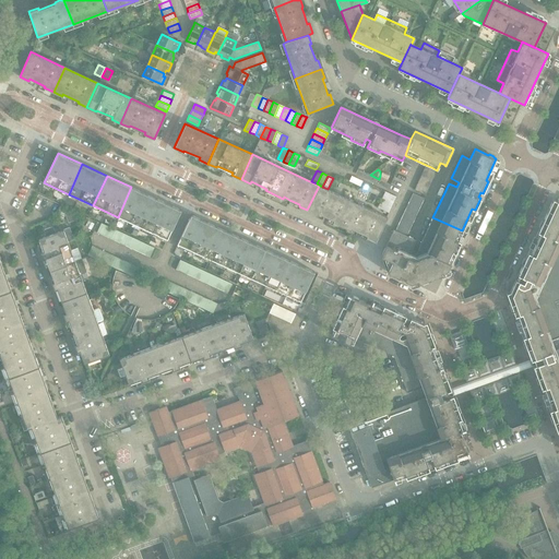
[(359,187),(363,181),(352,176),(348,181),(359,187)]
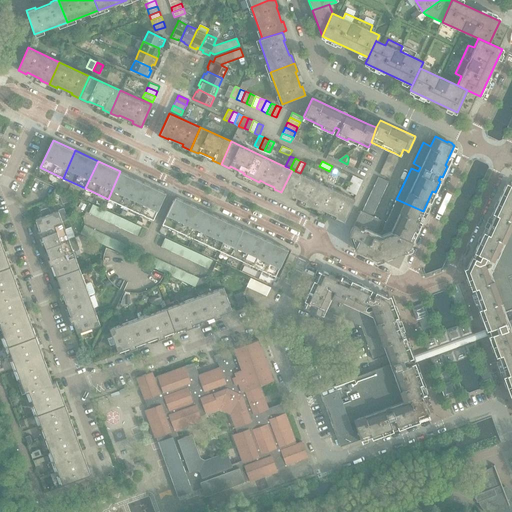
[(313,207),(323,184),(292,170),(281,192),(290,196),(291,195),(300,199),(305,201),(305,203),(313,207)]
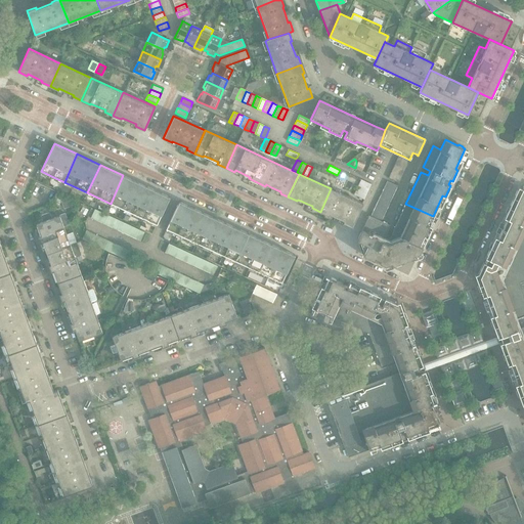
[(133,214),(146,186),(123,175),(111,204),(133,214)]
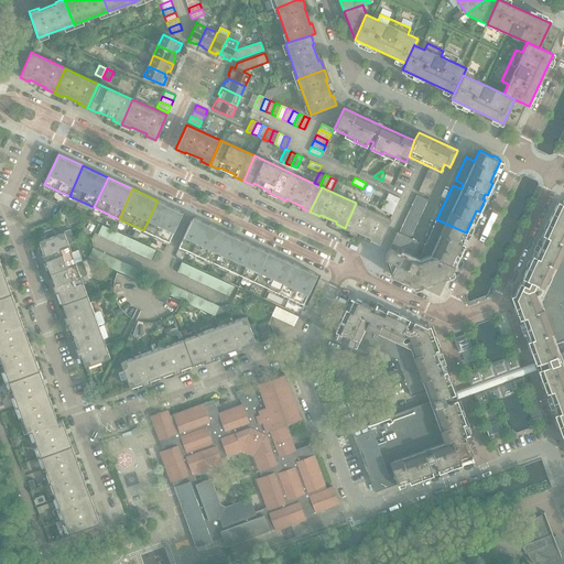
[(392,215),(400,198),(389,193),(381,210),(392,215)]
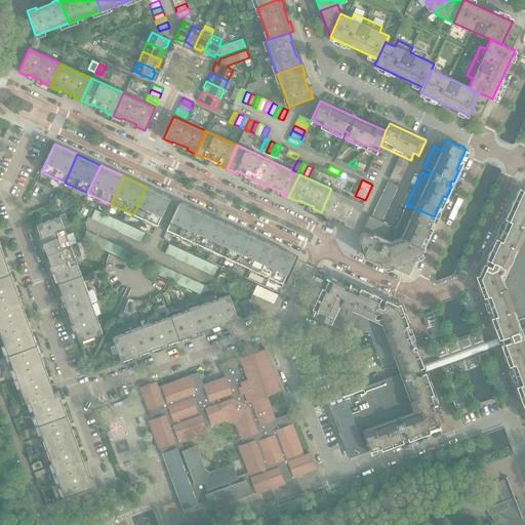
[(396,191),(398,187),(388,182),(386,187),(396,191)]
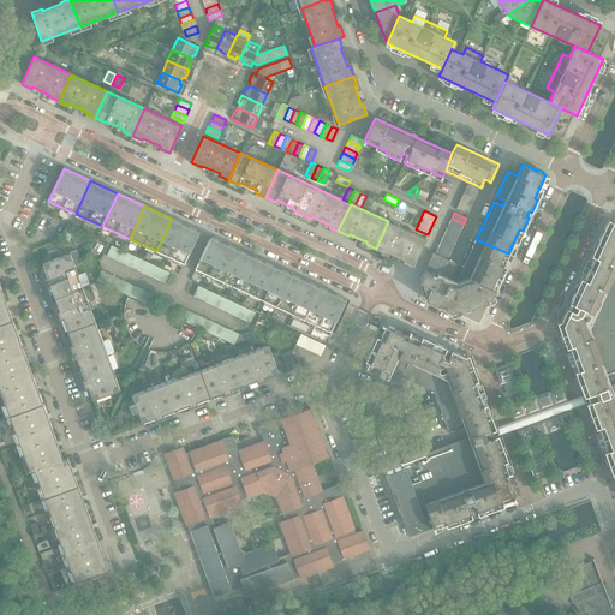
[(184,264),(199,231),(172,219),(156,251),(169,257),(184,264)]
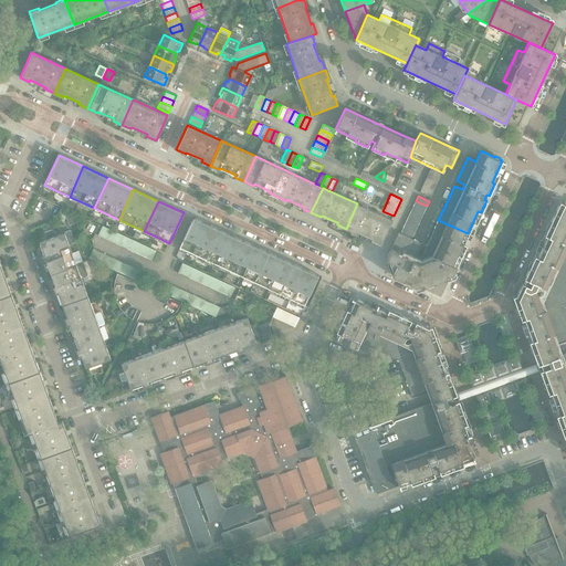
[(425,211),(427,206),(416,201),(412,207),(425,211)]
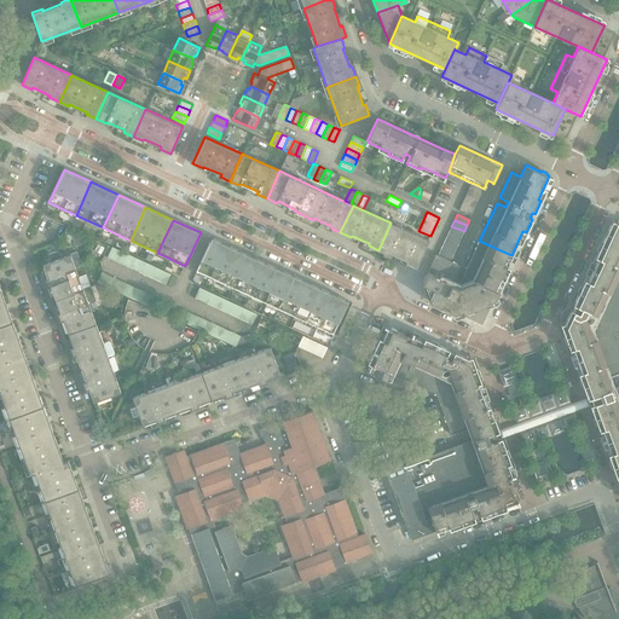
[(565,323),(560,324),(565,337),(568,336),(571,341),(572,345),(573,350),(578,360),(582,372),(586,385),(583,386),(588,399),(590,398),(593,404),(590,405),(595,418),(597,417),(597,418),(602,432),(607,441),(612,456),(615,466),(612,467),(617,480),(618,479),(618,386),(614,388),(611,376),(618,372),(618,223),(614,221),(612,220),(600,246),(603,247),(582,293),(579,291),(578,291),(573,304),(573,305),(574,305),(572,310),(571,310),(565,323)]
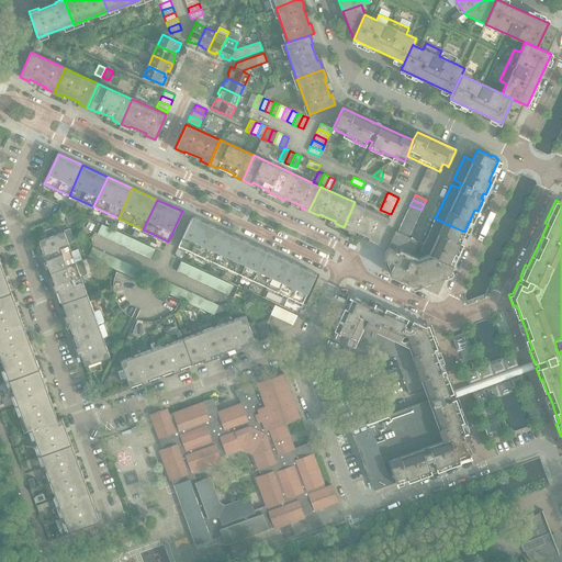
[(378,243),(389,218),(355,202),(344,227),(352,231),(353,229),(358,232),(369,236),(368,238),(378,243)]
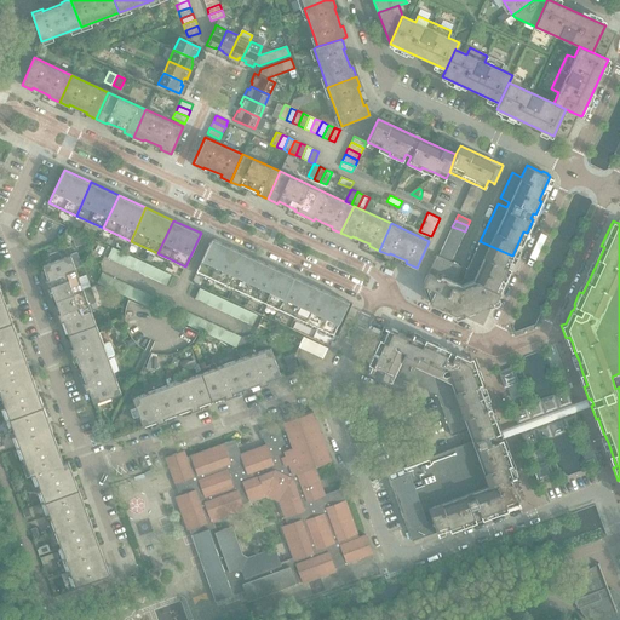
[(461,237),(465,231),(452,227),(449,231),(461,237)]
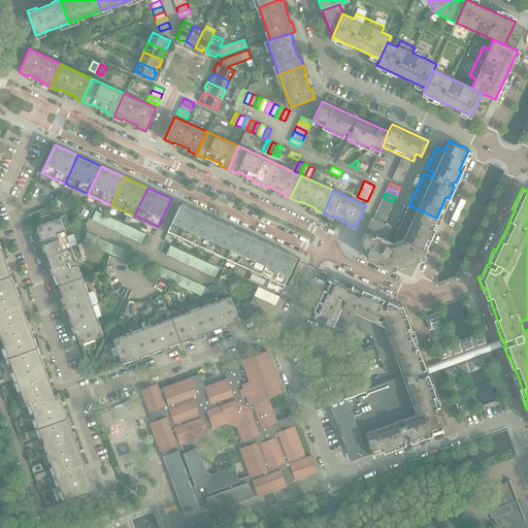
[(391,207),(393,202),(383,197),(381,203),(391,207)]
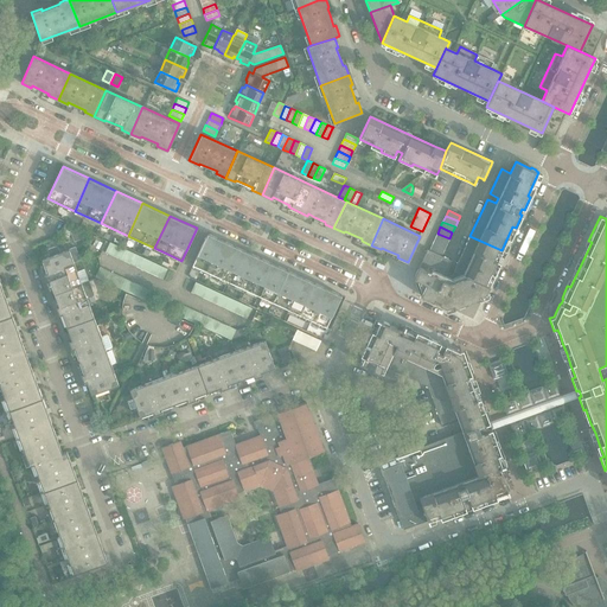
[(219,278),(234,246),(208,234),(192,266),(208,273),(219,278)]
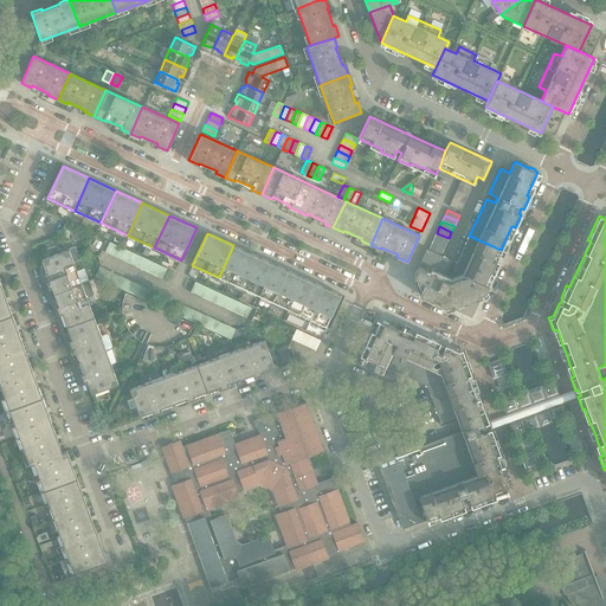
[(446,244),(449,238),(437,233),(433,238),(446,244)]
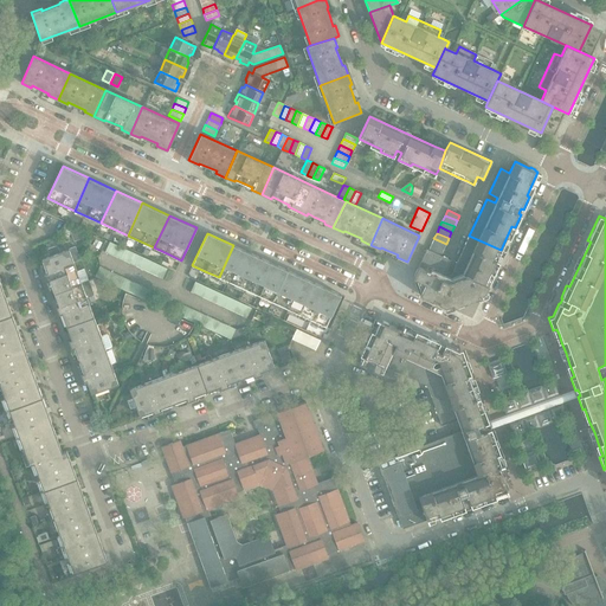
[(490,272),(495,262),(501,250),(469,236),(450,277),(444,275),(451,260),(440,256),(429,250),(426,249),(413,278),(417,279),(420,291),(419,295),(432,301),(433,298),(439,301),(438,303),(445,308),(447,303),(451,301),(452,303),(453,307),(478,298),(477,295),(481,290),(485,292),(495,274),(490,272)]
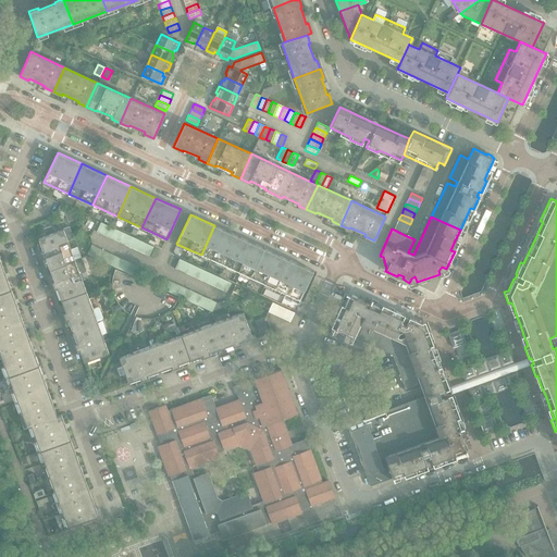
[(407,230),(410,224),(398,219),(396,225),(407,230)]
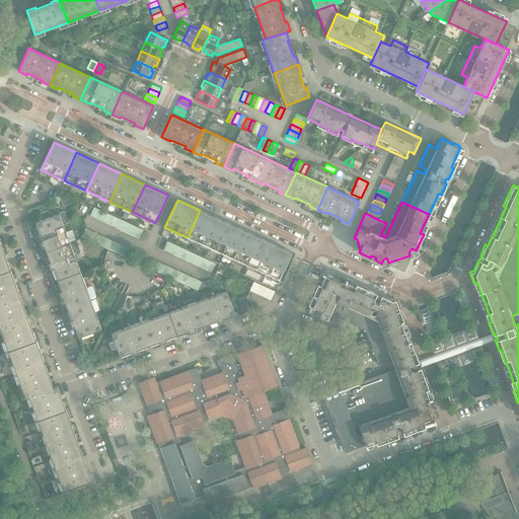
[(144,229),(93,206),(89,215),(140,238),(144,229)]
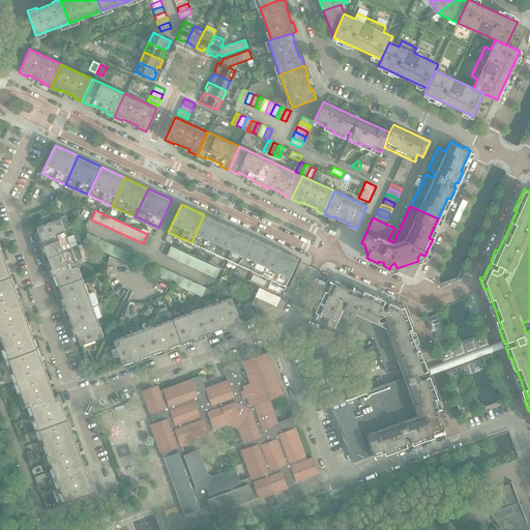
[(214,254),(228,225),(204,214),(192,242),(214,254)]
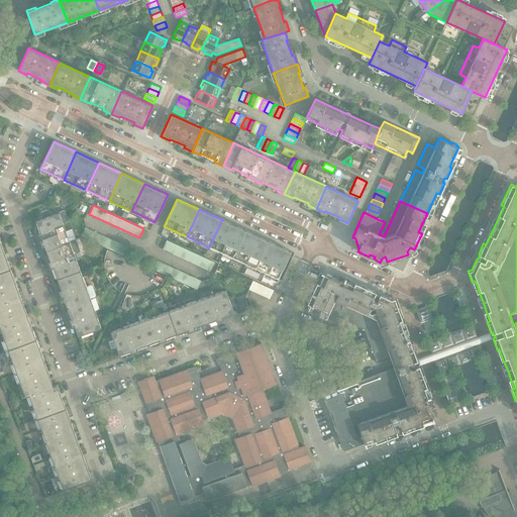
[(378,213),(368,209),(366,213),(376,218),(378,213)]
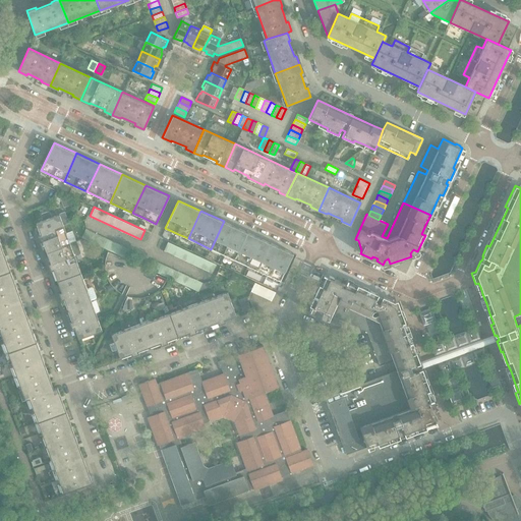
[(66,233),(59,214),(36,223),(40,234),(38,235),(40,242),(43,241),(46,251),(70,243),(75,241),(72,231),(66,233)]
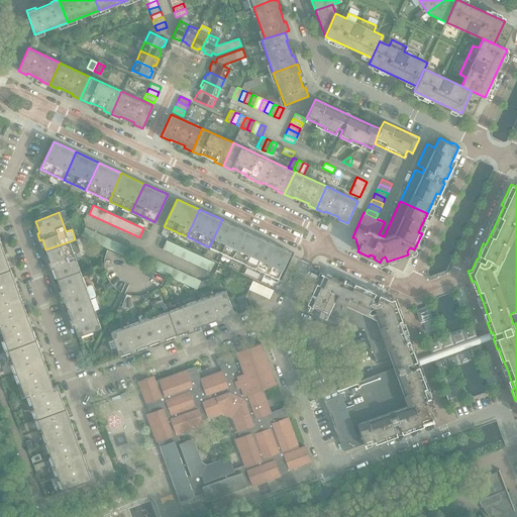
[(232,257),(244,230),(222,219),(209,247),(232,257)]
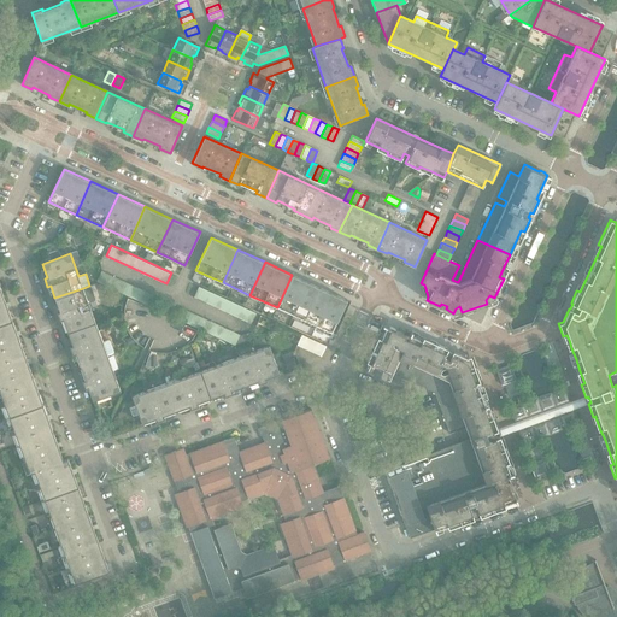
[(156,294),(101,269),(95,281),(151,306),(156,294)]
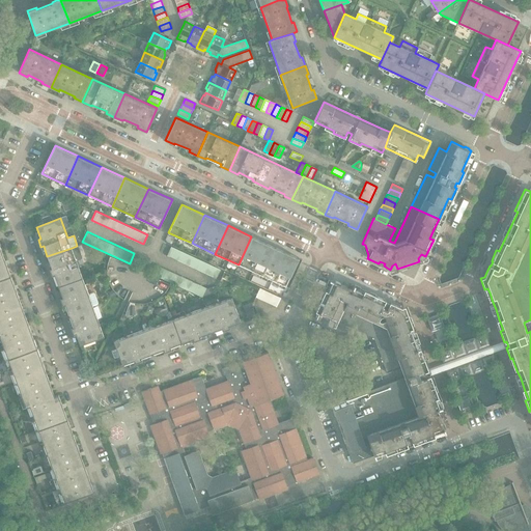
[(261,276),(275,247),(251,236),(239,264),(261,276)]
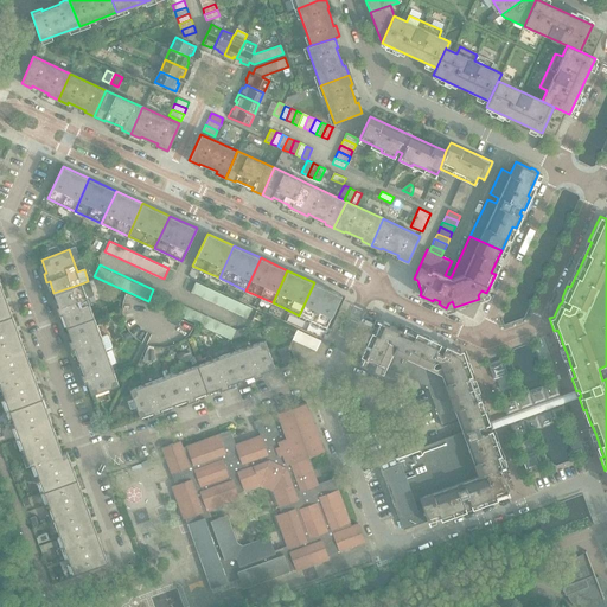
[(251,307),(196,281),(191,292),(247,317),(251,307)]
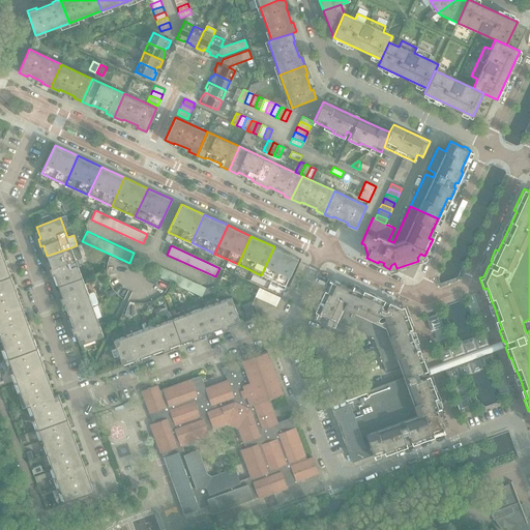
[(285,286),(298,258),(274,246),(261,275),(271,281),(285,286)]
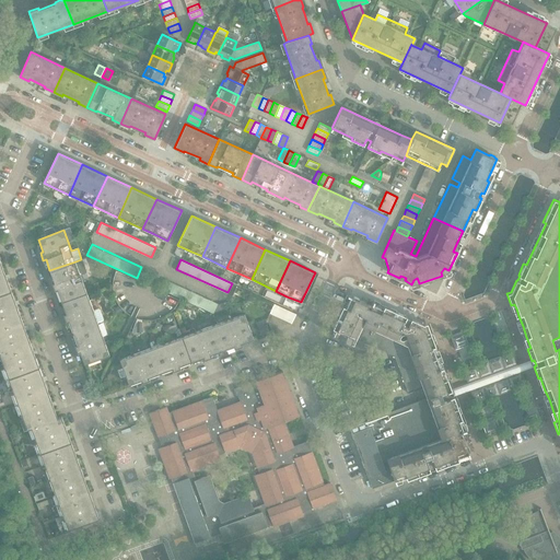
[(86,293),(76,261),(49,270),(54,282),(51,283),(55,291),(57,290),(61,302),(86,293)]
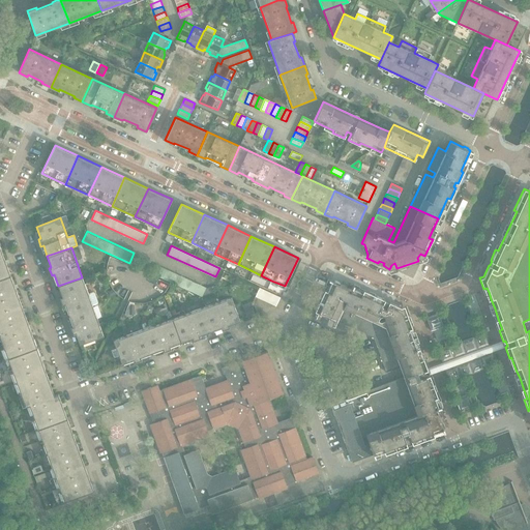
[(0,278),(10,275),(1,252),(0,252),(0,278)]
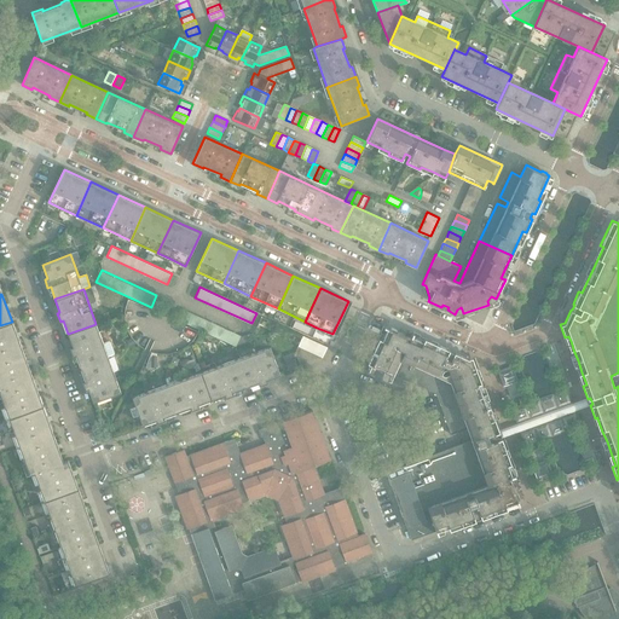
[(239,334),(185,310),(180,320),(235,345),(239,334)]
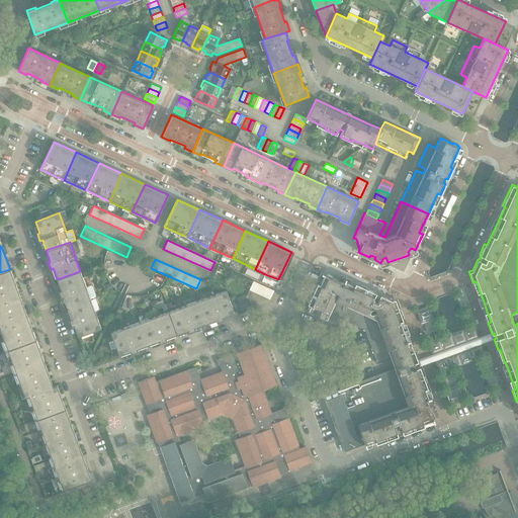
[(0,298),(18,292),(10,269),(0,272),(0,298)]
